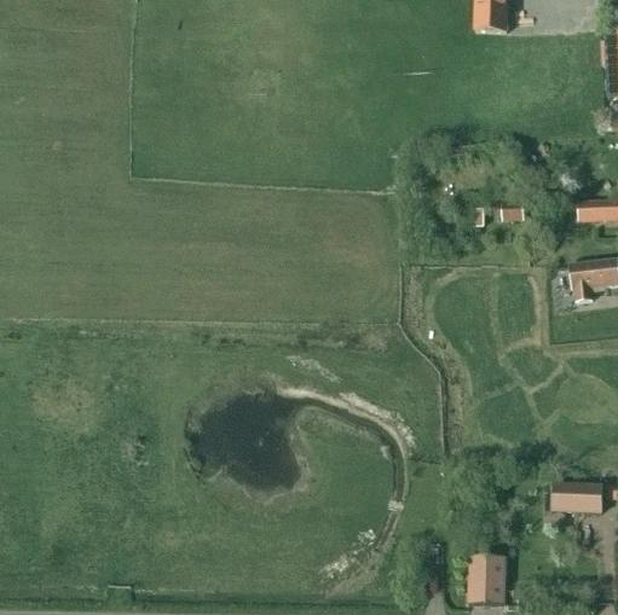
[(504,33),(506,0),(474,0),(473,32),(504,33)]
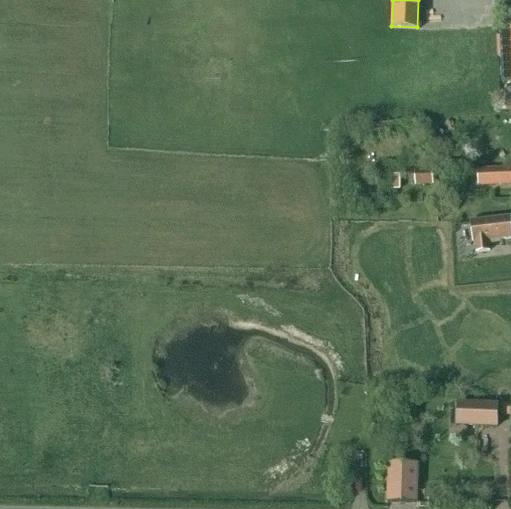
[(510,52),(510,28),(499,29),(502,81),(510,80),(510,52)]
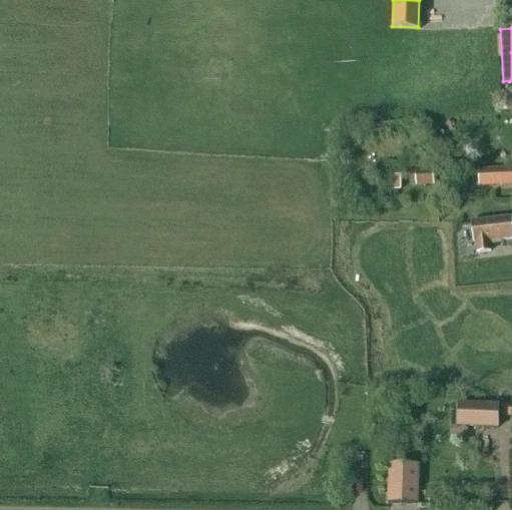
[(511,164),(477,166),(477,184),(511,182),(511,164)]
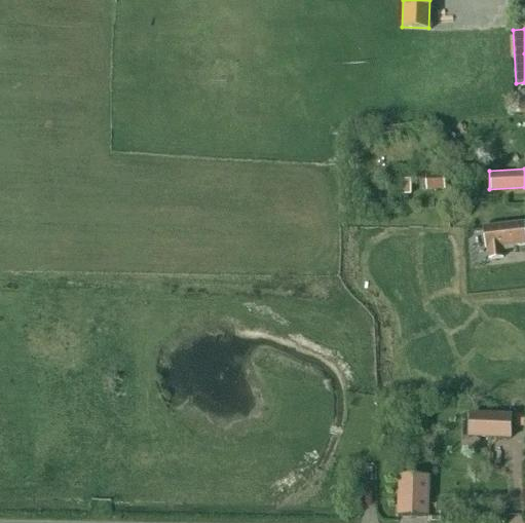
[(443,173),(424,174),(425,189),(444,188),(443,173)]
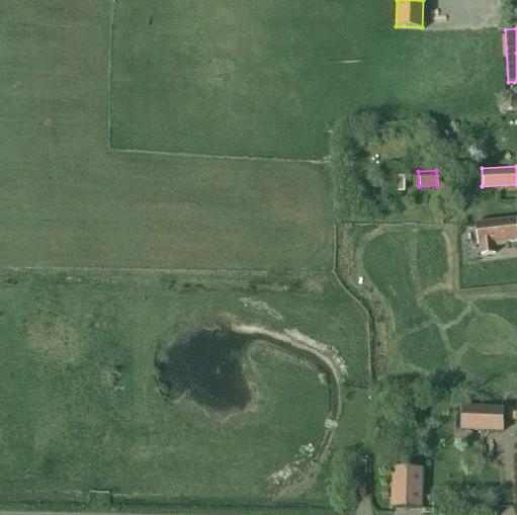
[(394,174),(394,189),(403,189),(403,174),(394,174)]
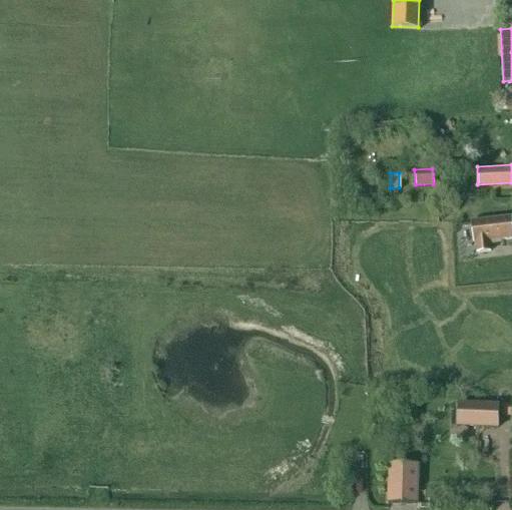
[(511,234),(511,229),(510,213),(471,218),(475,251),(490,250),(488,238),(511,234)]
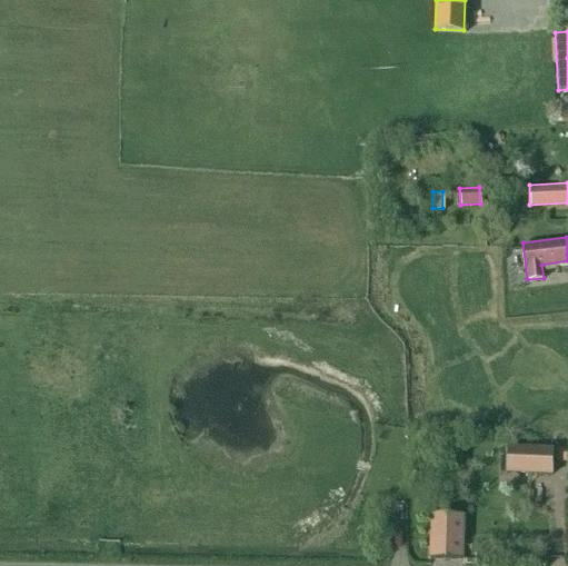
[(556,458),(567,458),(567,446),(557,445),(556,458)]
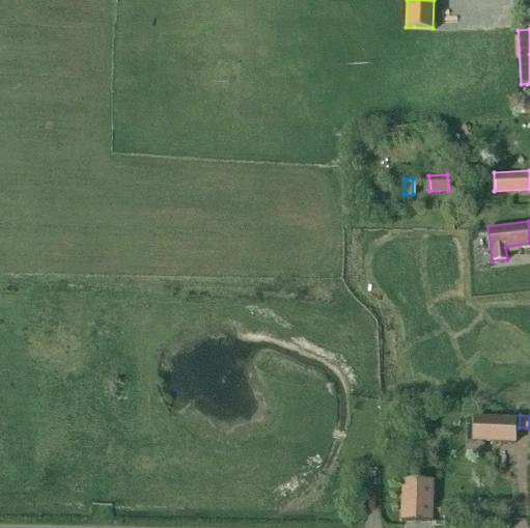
[(514,440),(515,417),(481,416),(480,439),(514,440)]
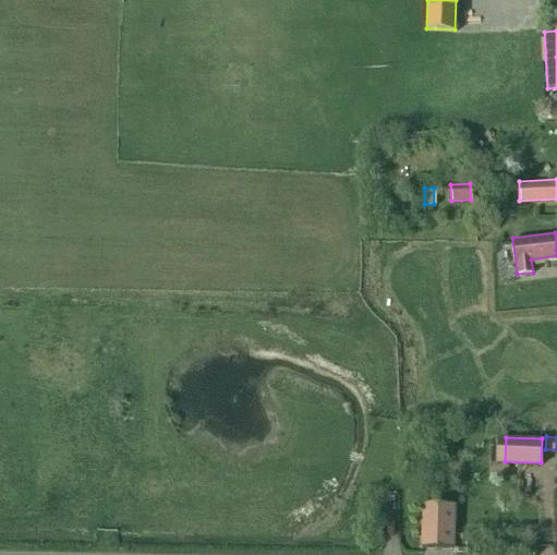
[(422,517),(421,545),(451,546),(453,503),(435,502),(422,502),(422,517)]
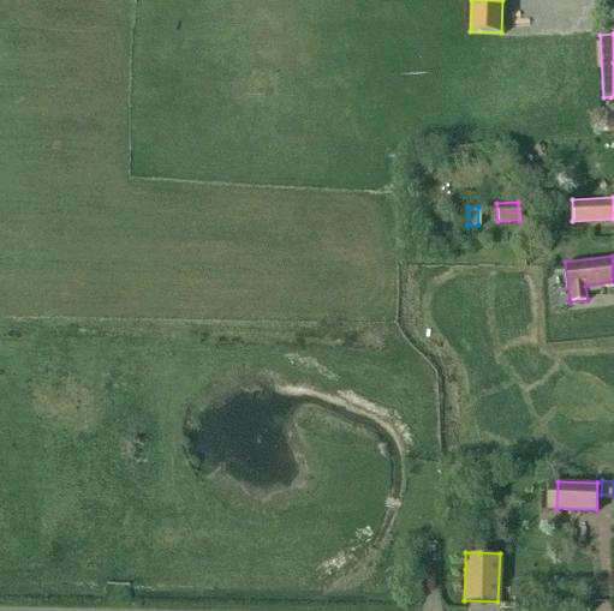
All buildings are outlined.
